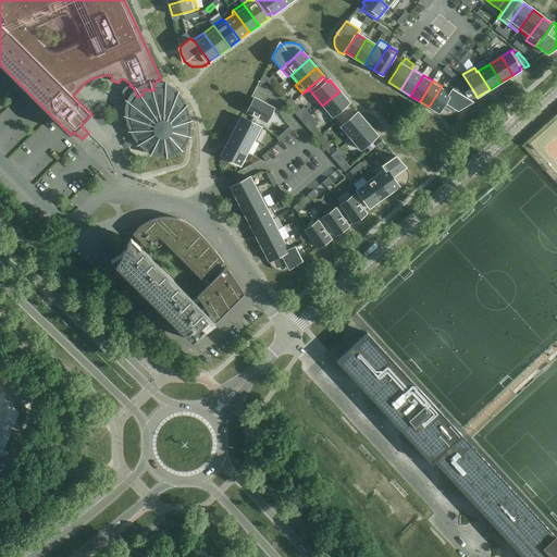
[(150,91),(149,90),(149,89),(148,89),(147,89),(146,89),(145,89),(144,89),(144,90),(143,90),(143,91),(143,93),(143,94),(143,95),(137,97),(135,90),(134,89),(134,88),(133,88),(133,87),(132,87),(131,86),(130,86),(128,86),(126,87),(125,87),(124,89),(123,90),(123,91),(123,93),(123,95),(124,96),(124,98),(125,99),(126,100),(128,100),(130,101),(131,101),(131,104),(130,106),(131,109),(131,112),(127,112),(127,114),(128,119),(128,121),(131,125),(132,127),(134,131),(135,133),(136,134),(138,136),(136,138),(137,140),(139,141),(140,144),(143,145),(145,146),(147,146),(149,147),(151,148),(150,151),(153,152),(158,153),(162,153),(166,153),(171,152),(175,150),(178,148),(182,145),(185,141),(186,138),(188,134),(185,133),(186,130),(187,125),(188,122),(188,118),(187,113),(186,112),(186,111),(185,111),(184,111),(183,107),(181,102),(178,98),(176,94),(173,90),(172,89),(171,89),(170,89),(169,89),(169,90),(166,88),(163,86),(161,85),(156,83),(155,83),(153,86),(155,89),(150,91)]
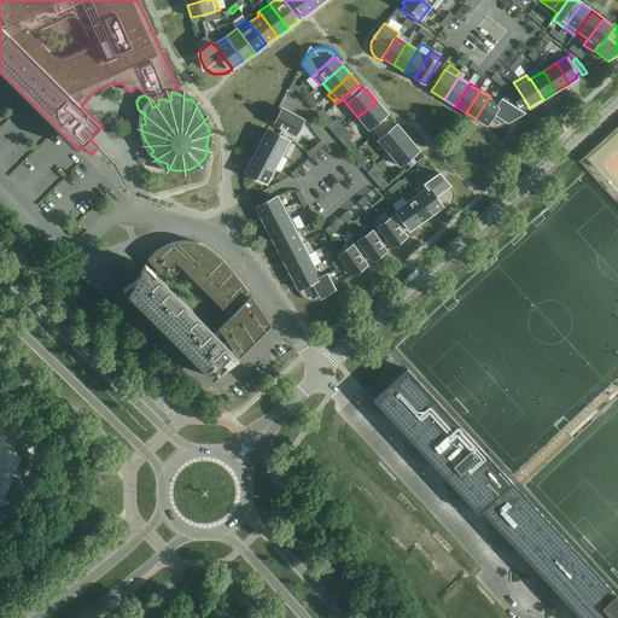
[(490,95),(476,118),(485,124),(485,126),(487,126),(502,100),(501,99),(500,101),(490,95)]
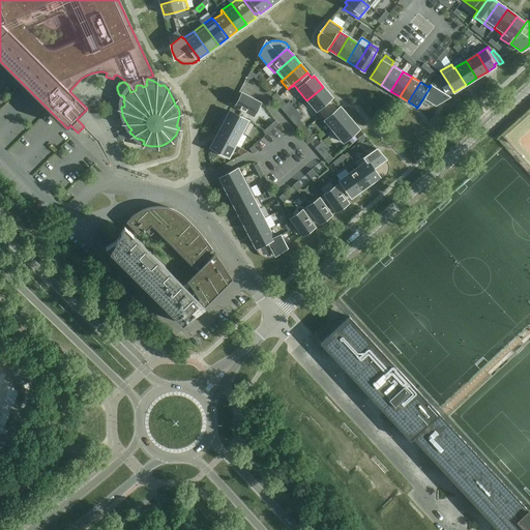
[(431,86),(417,108),(418,109),(419,109),(422,110),(423,110),(425,110),(428,109),(430,109),(430,108),(448,96),(444,94),(431,86)]
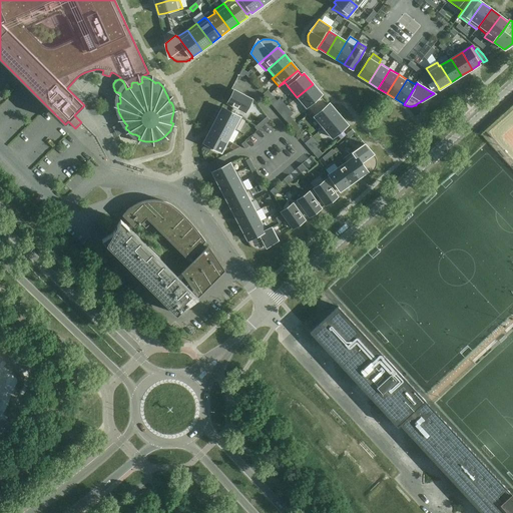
[(310,112),(324,101),(320,96),(322,94),(313,84),(297,97),(307,107),(310,112)]
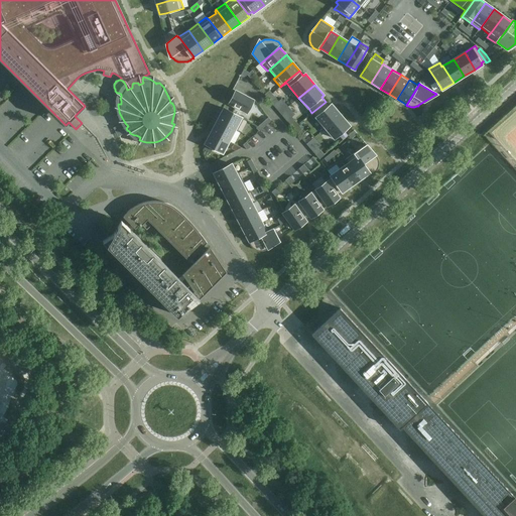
[(253,100),(236,91),(229,104),(247,113),(253,100)]
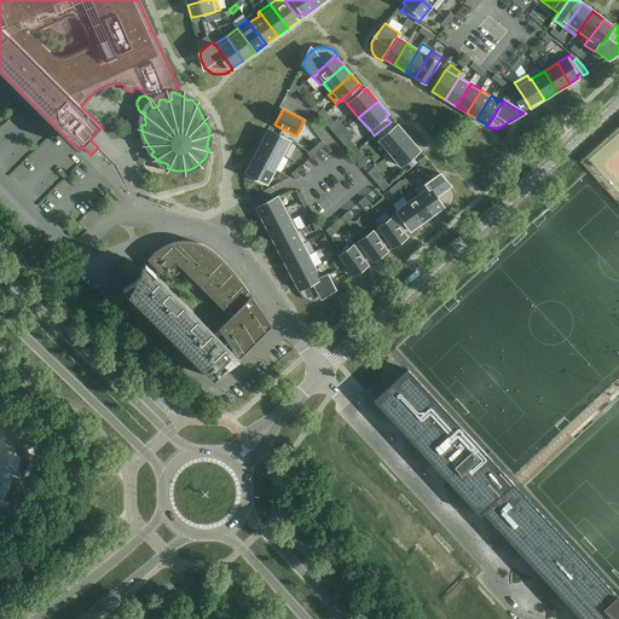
[(320,117),(325,123),(331,119),(327,113),(320,117)]
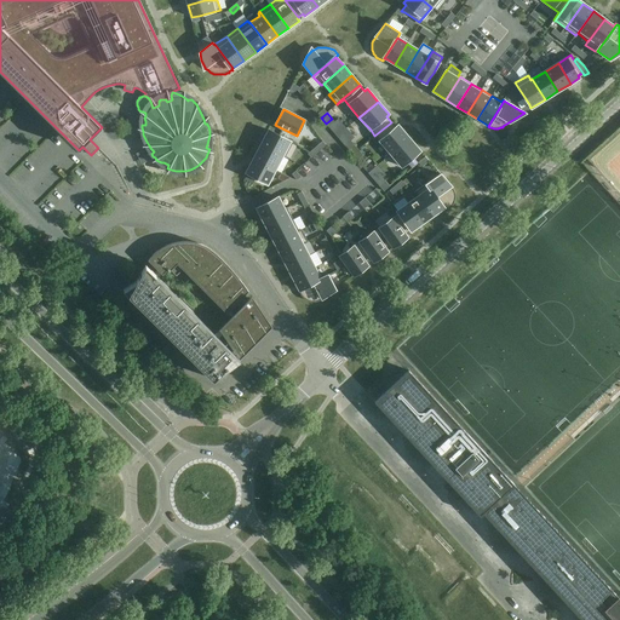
[(354,137),(337,118),(329,125),(346,143),(354,137)]
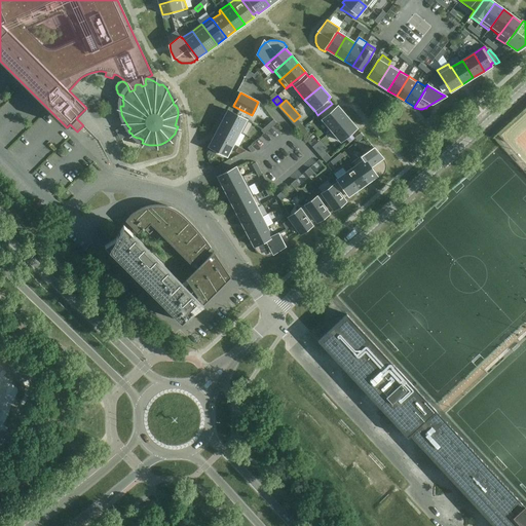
[(331,130),(347,117),(337,107),(336,108),(332,104),(317,115),(331,130)]
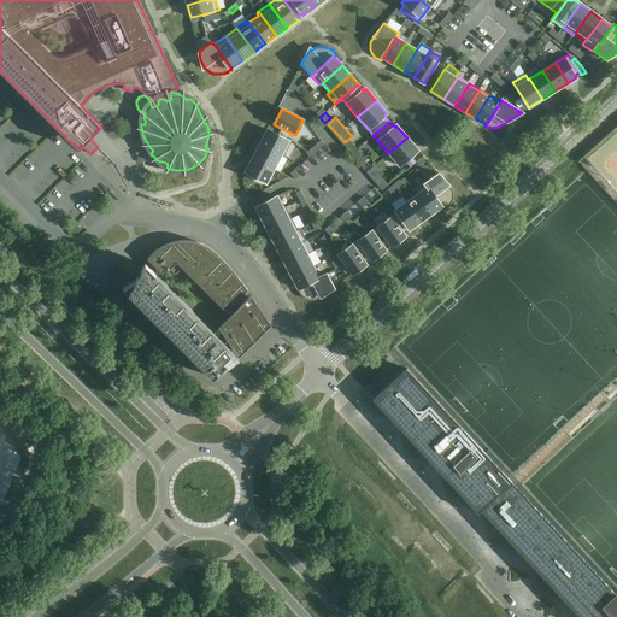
[(283,157),(292,142),(268,129),(260,144),(281,156),(283,157)]
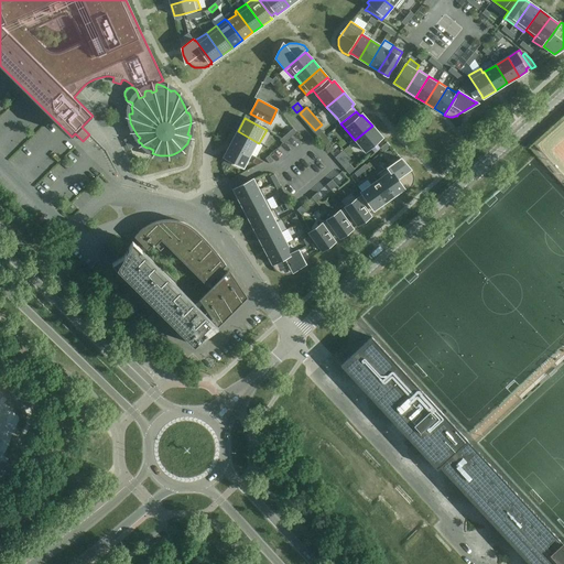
[(355,140),(366,152),(369,149),(382,138),(372,126),(355,140)]
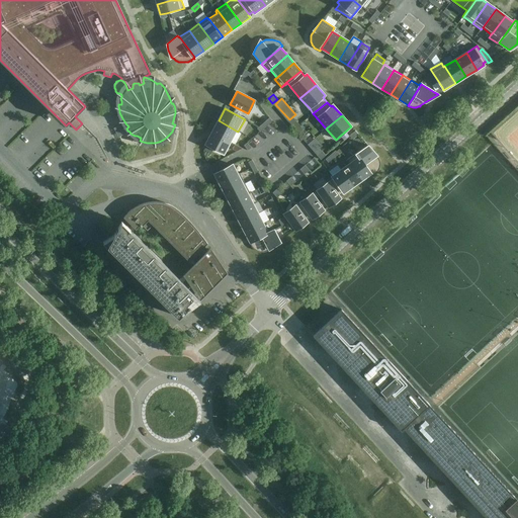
[(262,124),(265,127),(272,121),(269,118),(262,124)]
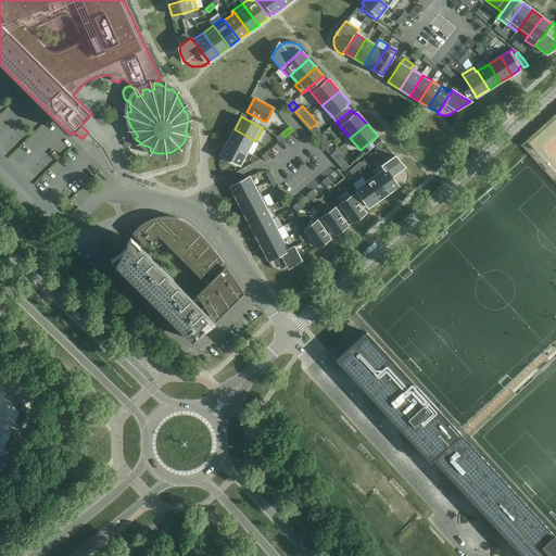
[(247,152),(253,140),(235,129),(227,142),(247,152)]
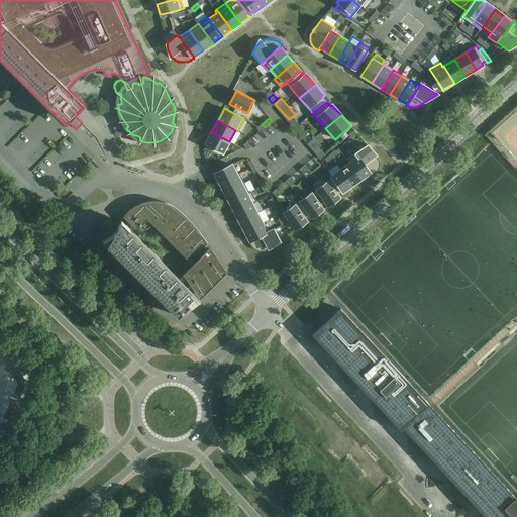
[(299,124),(295,120),(290,124),(294,129),(299,124)]
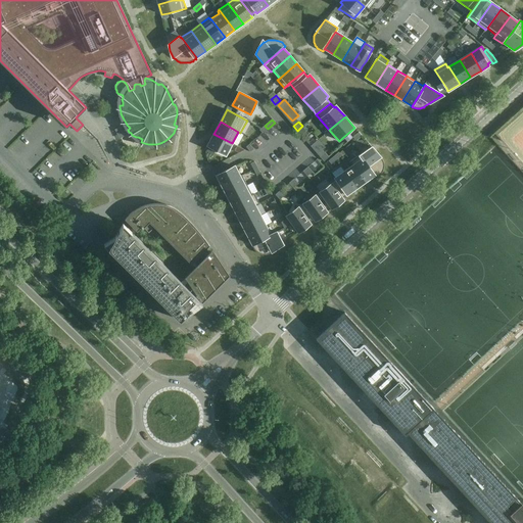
[(297,131),(301,136),(306,131),(302,126),(297,131)]
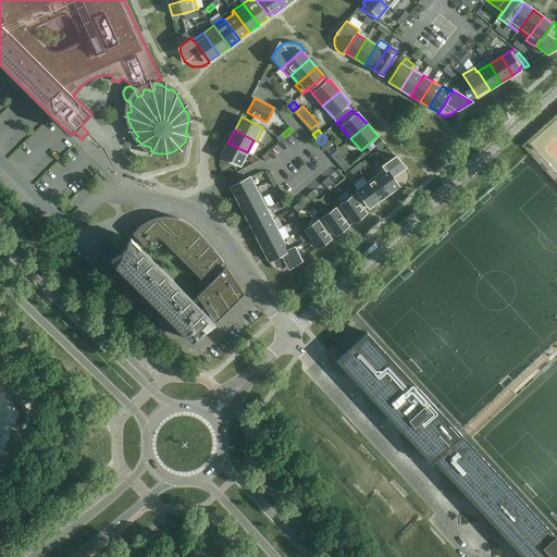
[(379,150),(385,145),(382,141),(375,147),(379,150)]
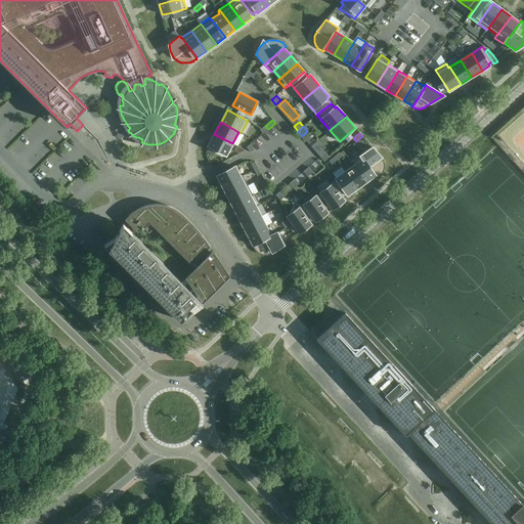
[(232,143),(214,134),(208,146),(226,156),(232,143)]
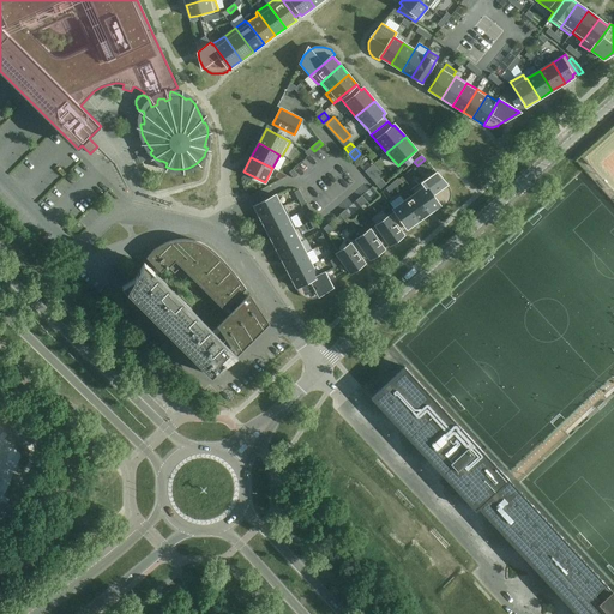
[(422,182),(440,209),(445,206),(446,205),(447,204),(449,203),(449,202),(450,200),(450,199),(450,198),(451,197),(451,196),(451,194),(451,193),(451,192),(450,191),(450,190),(450,188),(449,187),(446,185),(441,178),(437,173),(432,175),(422,182)]
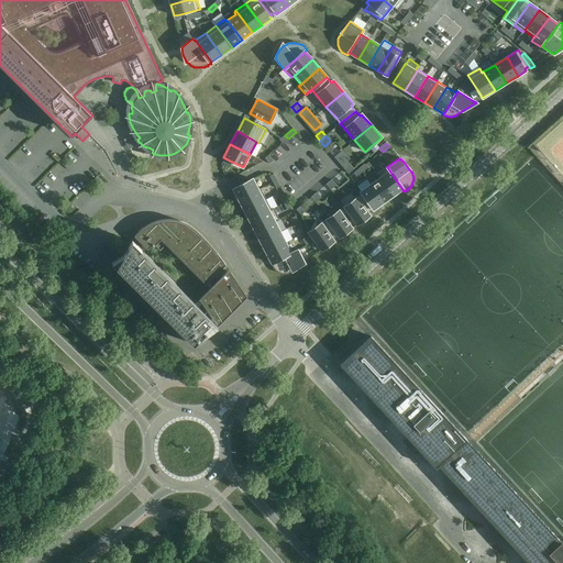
[(344,168),(349,174),(354,169),(350,164),(344,168)]
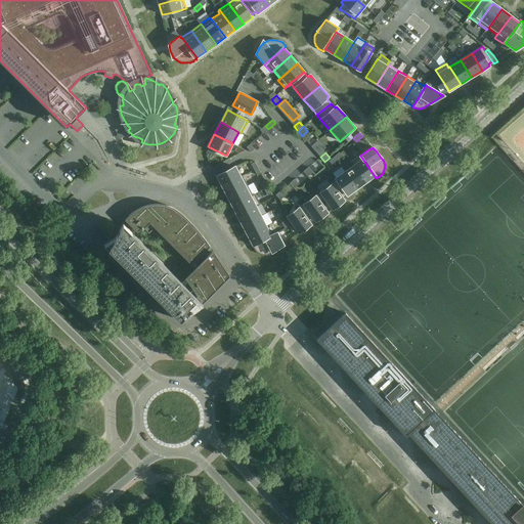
[(365,182),(375,176),(360,156),(351,162),(354,166),(365,182)]
